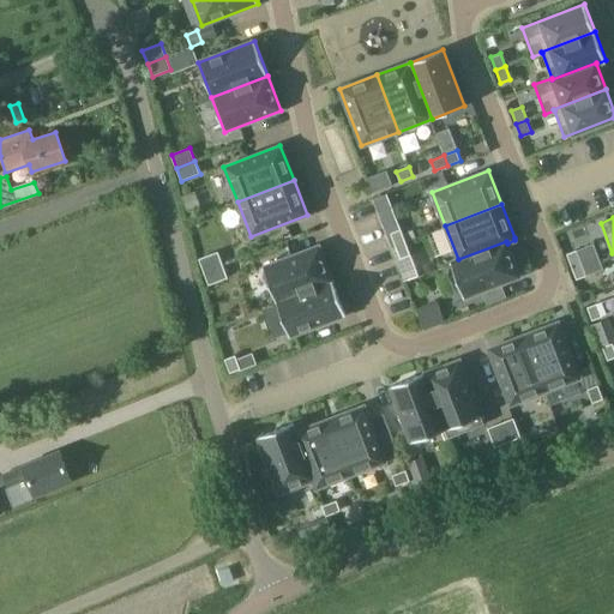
[(395,245),(405,241),(401,229),(391,233),(395,245)]
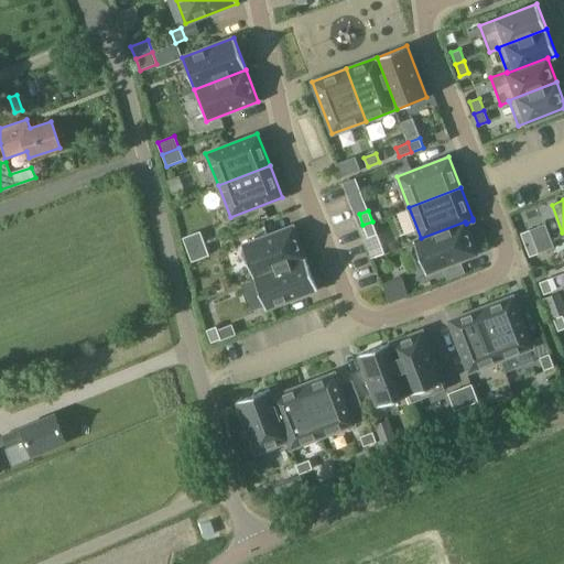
[(372,221),(362,225),(368,238),(377,234),(372,221)]
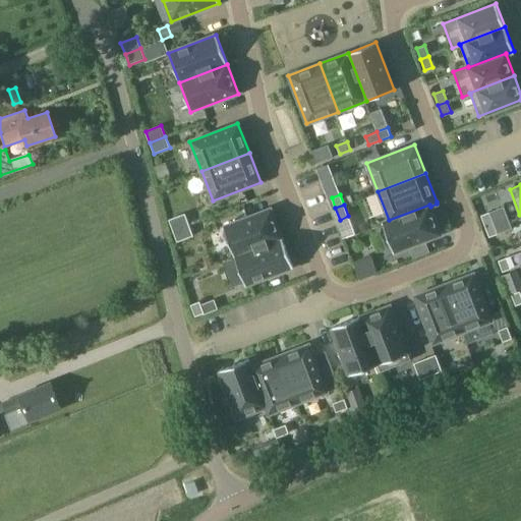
[(389,220),(382,223),(393,253),(409,247),(424,241),(441,235),(430,207),(429,205),(389,220)]
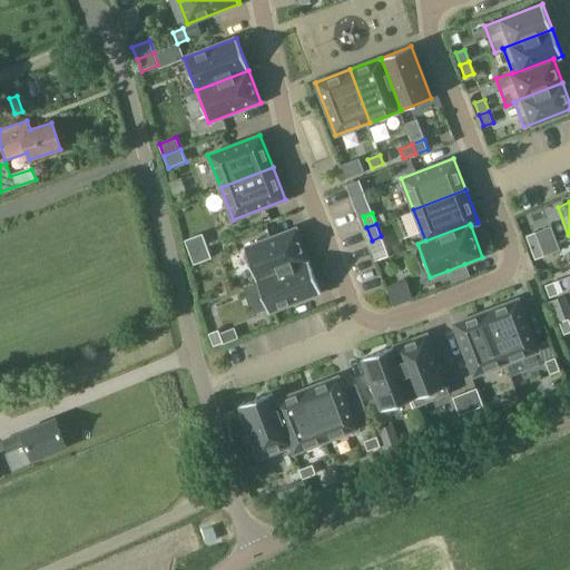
[(256,281),(308,261),(296,228),(244,248),(256,281)]
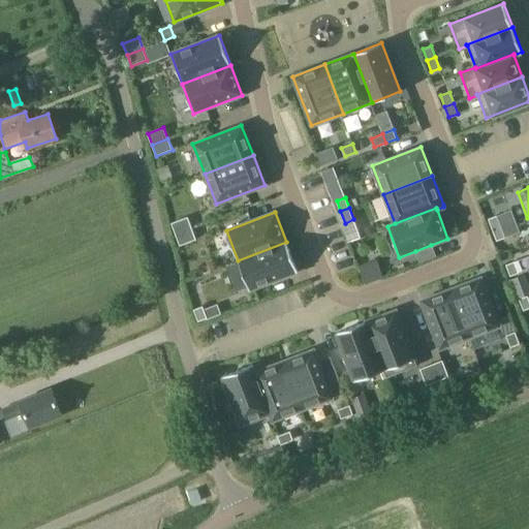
[(501,227),(497,215),(488,219),(493,230),(501,227)]
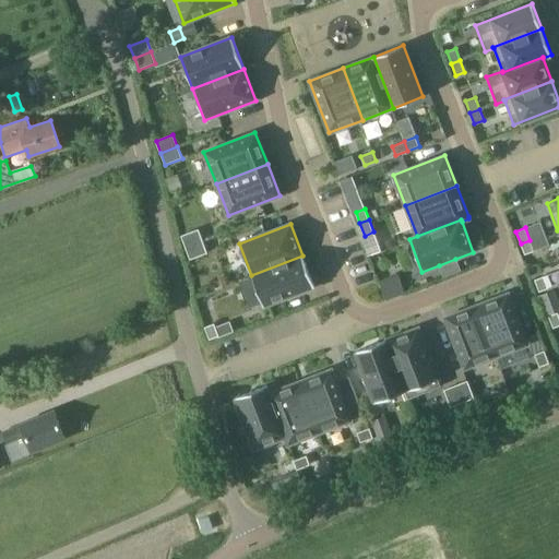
[(186,248),(202,241),(198,229),(181,236),(186,248)]
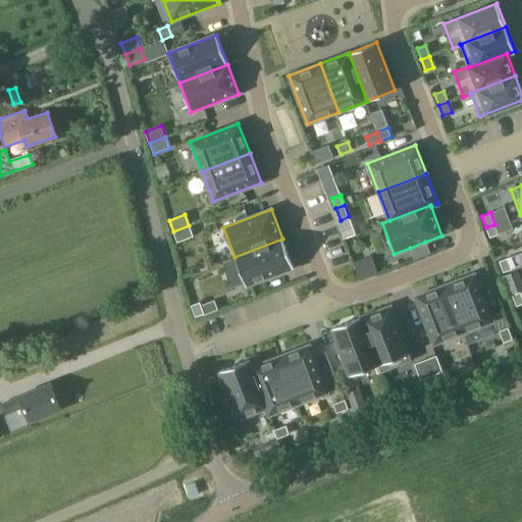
[(494,224),(486,227),(490,238),(499,235),(494,224)]
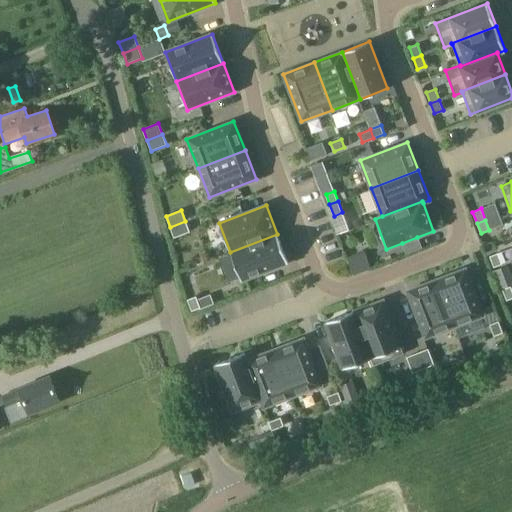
[(185,221),(170,227),(174,238),(190,232),(185,221)]
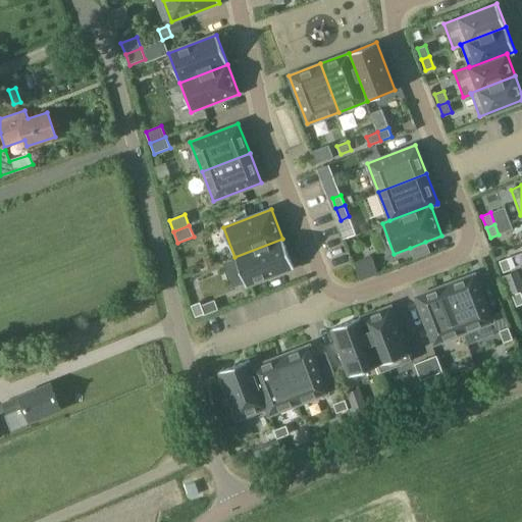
[(282,239),(235,257),(246,286),(294,268),(282,239)]
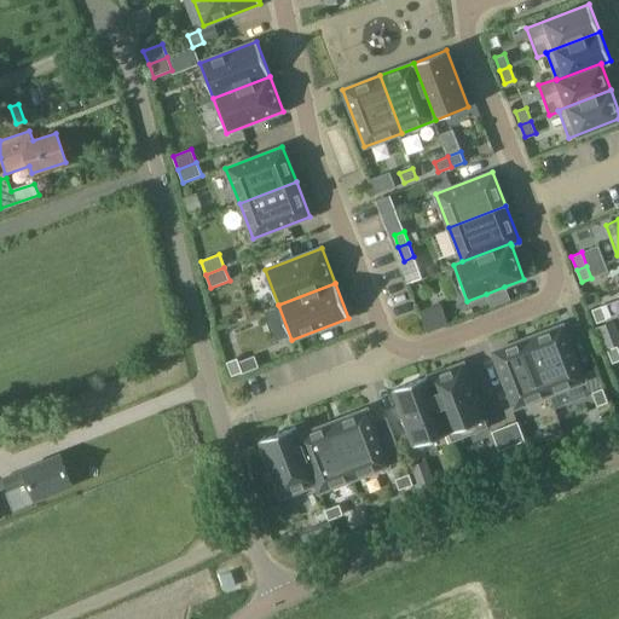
[(504,287),(486,294),(491,306),(509,299),(504,287)]
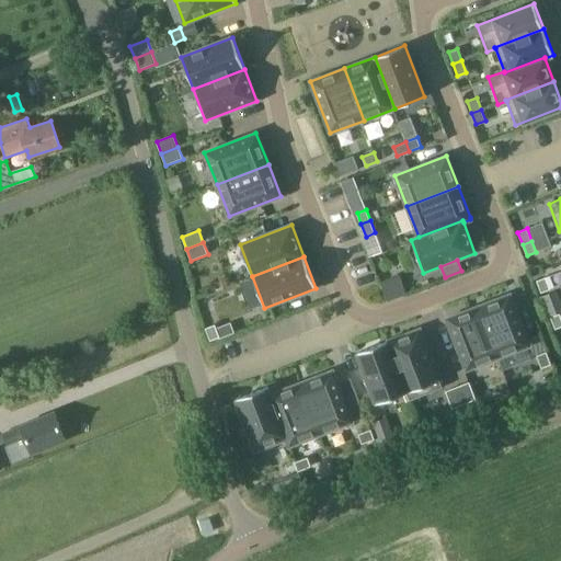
[(550,289),(546,277),(537,281),(541,293),(550,289)]
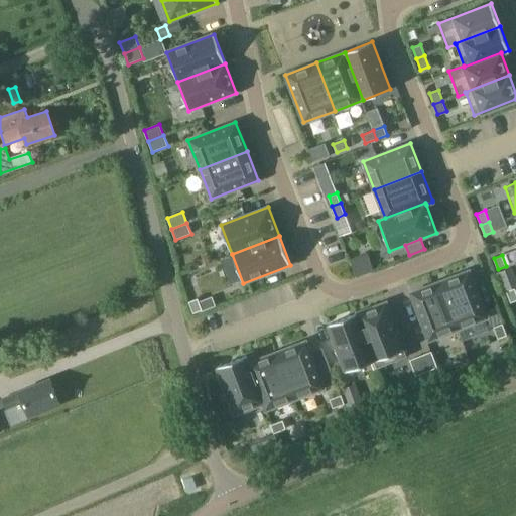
[(356,286),(373,280),(367,264),(350,270),(356,286)]
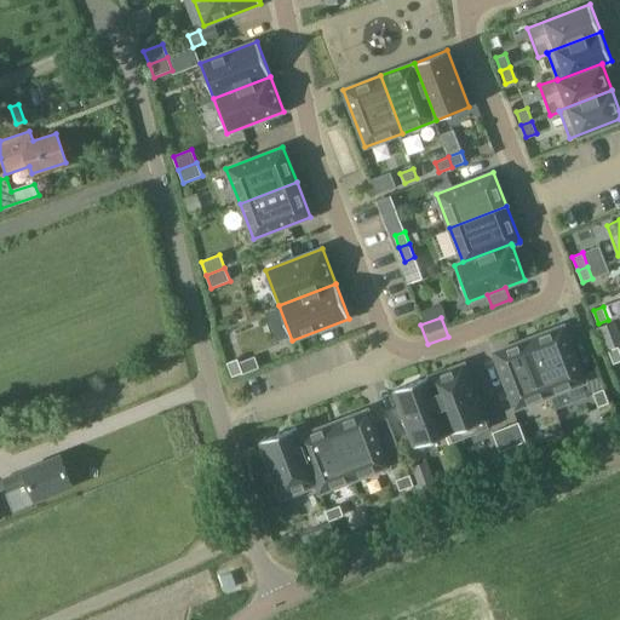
[(528,339),(550,396),(585,383),(563,325),(528,339)]
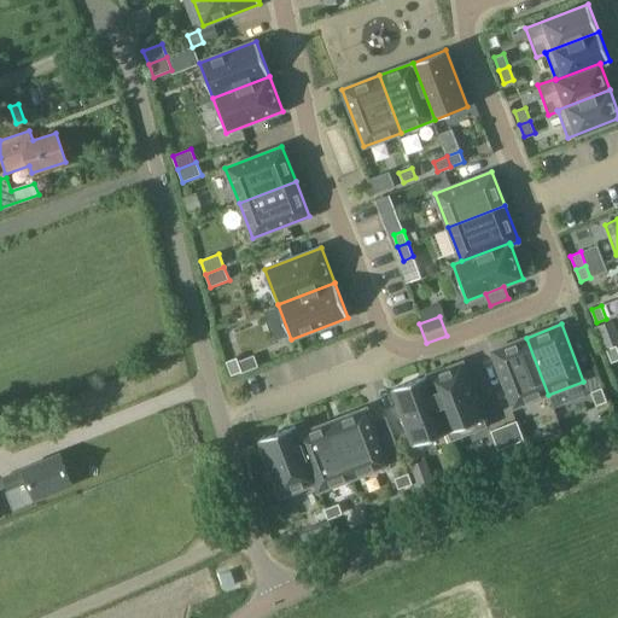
[(617,344),(608,324),(595,328),(604,350),(617,344)]
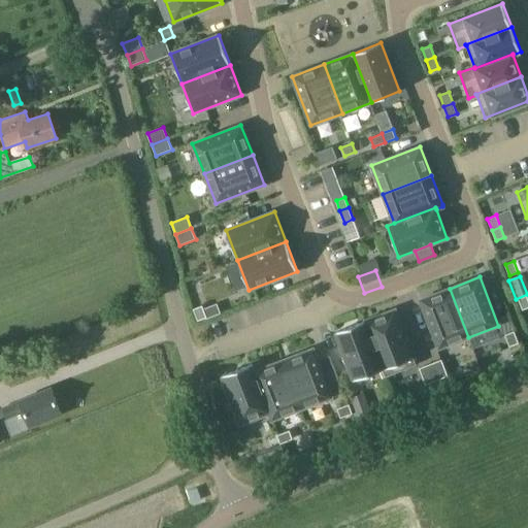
[(468,337),(450,289),(420,300),(438,349),(468,337)]
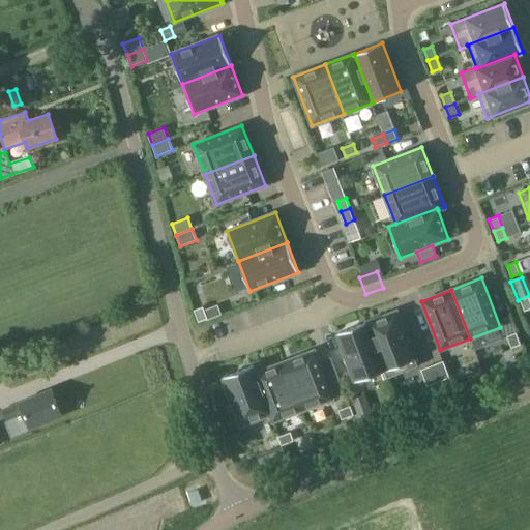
[(529,308),(529,300),(528,296),(520,299),(524,311),(529,308)]
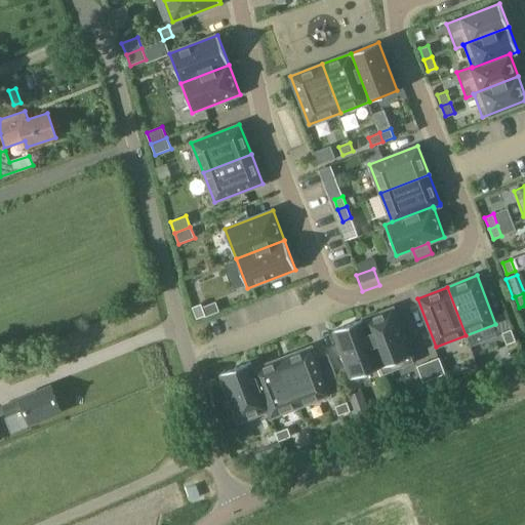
[(193,308),(197,319),(205,315),(201,305),(193,308)]
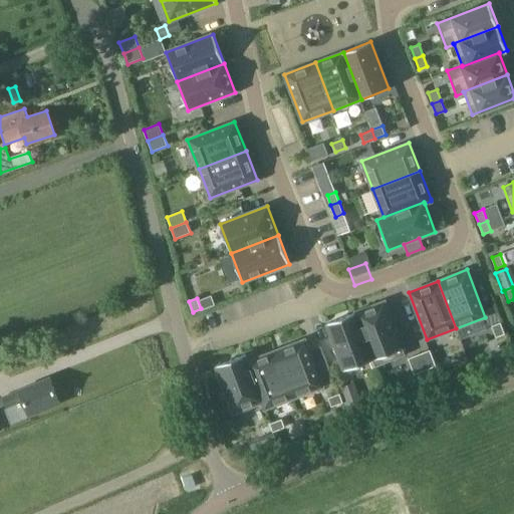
[(384,301),(355,312),(376,366),(406,355),(384,301)]
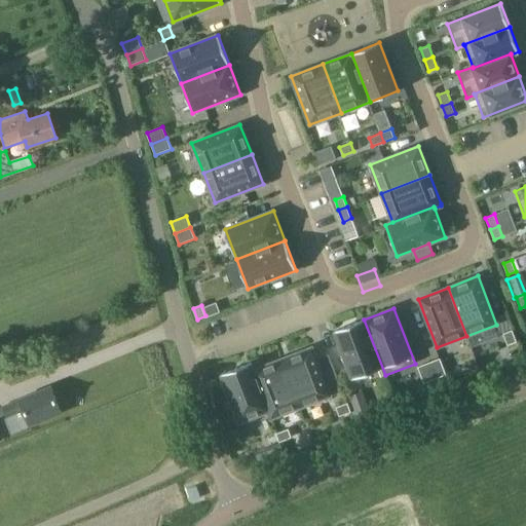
[(384,375),(385,375),(364,320),(334,331),(352,379),(381,368),(384,375)]
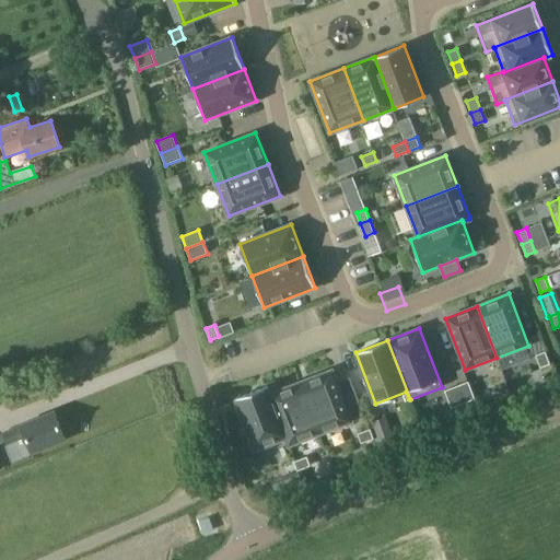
[(545,351),(536,354),(540,366),(549,363),(545,351)]
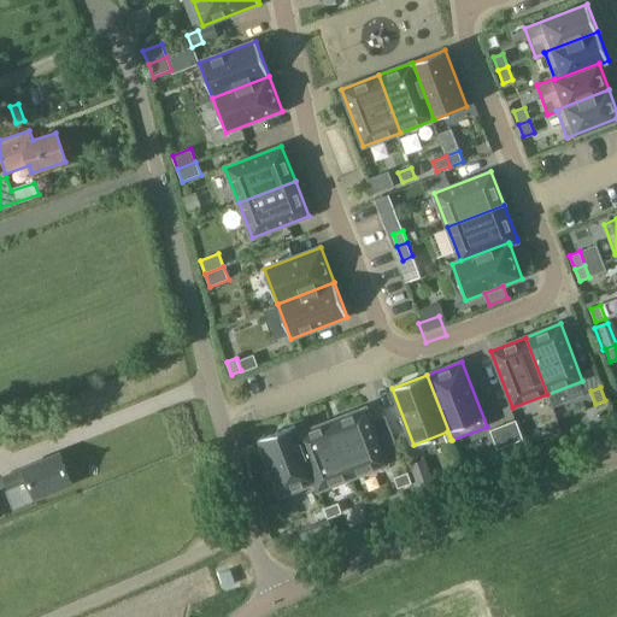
[(333,421),(354,477),(388,464),(366,407),(333,421)]
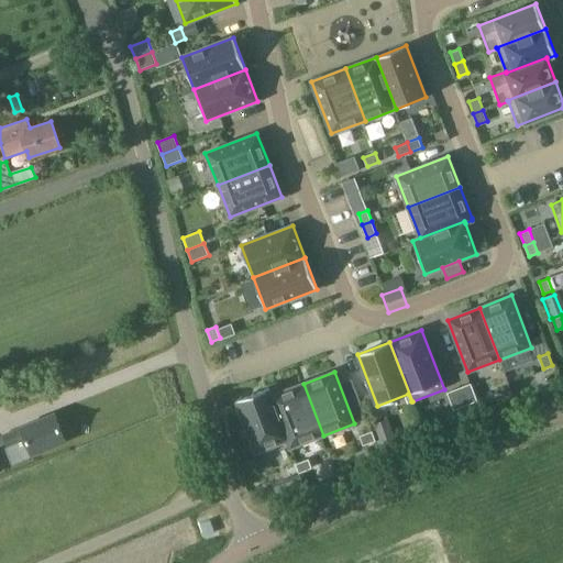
[(290,448),(323,435),(304,384),(273,395),(289,440),(287,441),(290,448)]
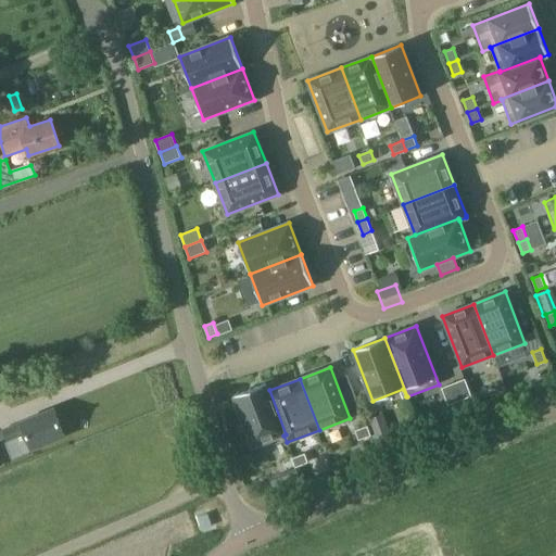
[(453,383),(459,400),(471,395),(465,379),(453,383)]
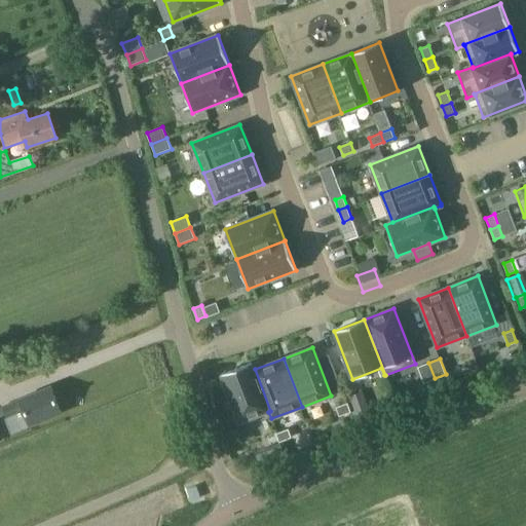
[(239,422),(268,412),(270,411),(255,369),(255,370),(252,363),(221,374),(239,422)]
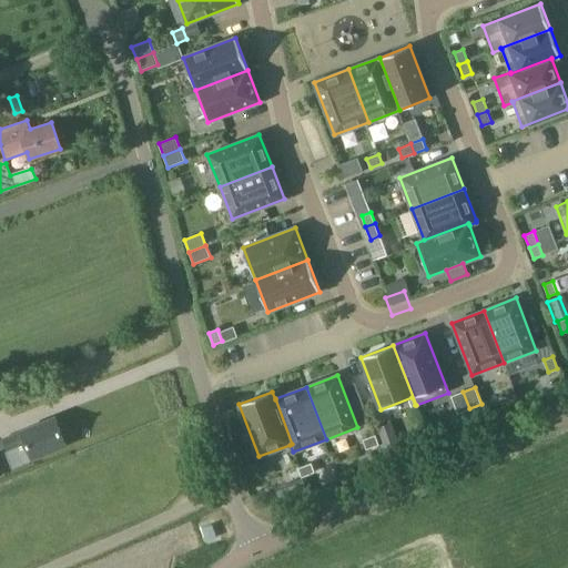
[(457,414),(469,408),(463,392),(450,396),(457,414)]
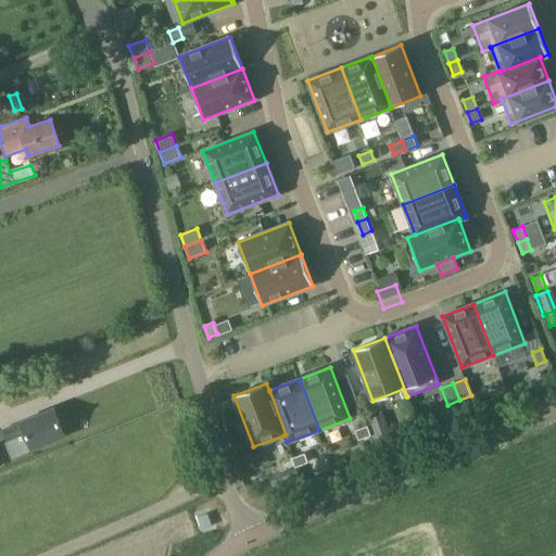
[(21,422),(2,430),(8,442),(25,434),(32,450),(64,436),(53,407),(20,421),(21,422)]
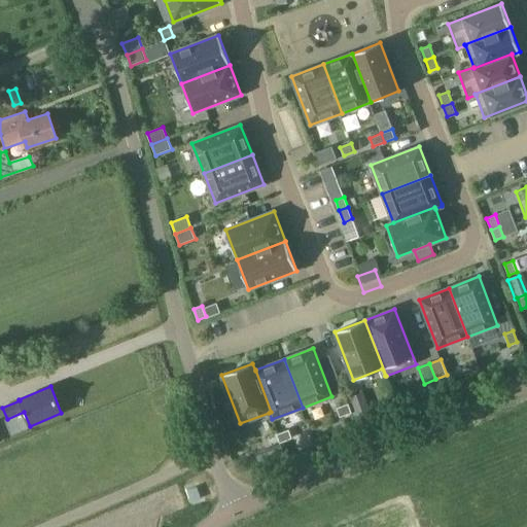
[(349,398),(357,421),(369,417),(360,394),(349,398)]
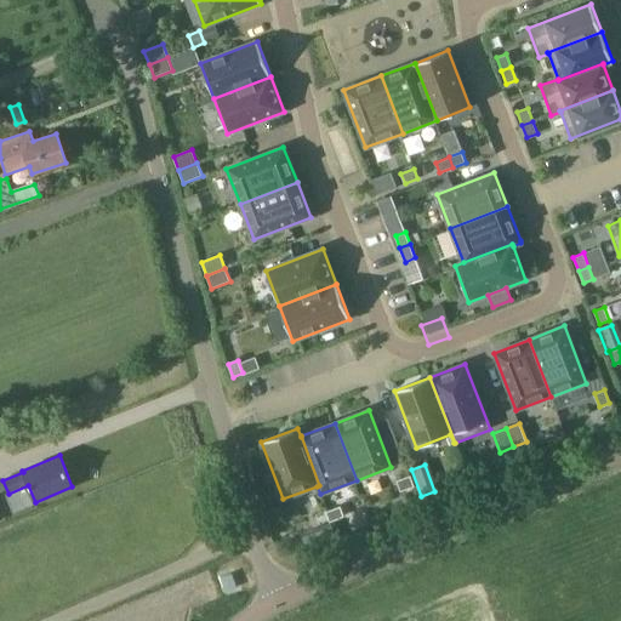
[(410,476),(397,482),(400,491),(414,486),(410,476)]
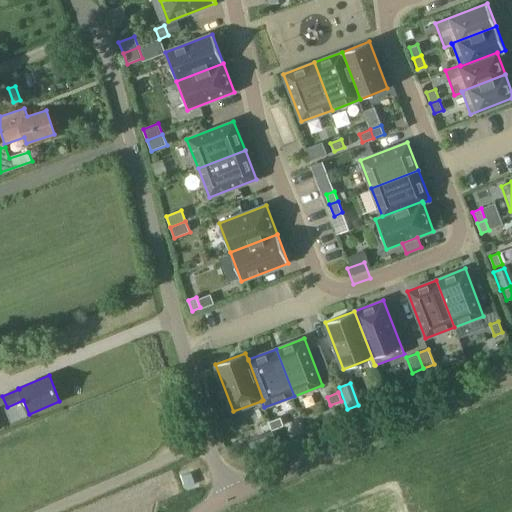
[(280,417),(270,422),(273,430),(284,426),(280,417)]
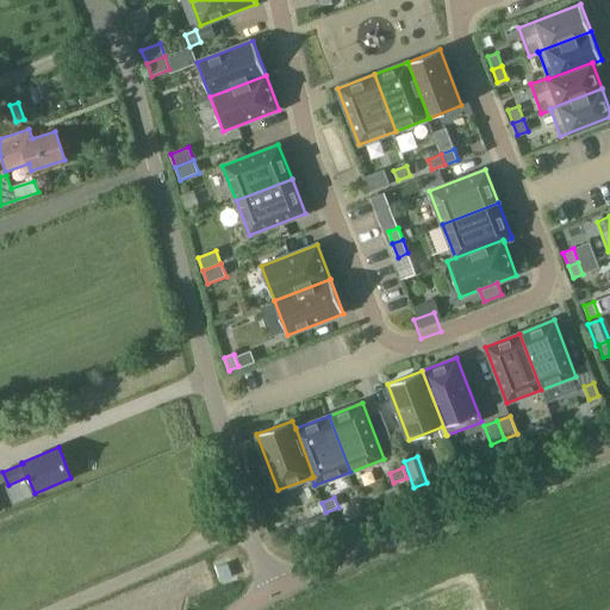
[(223,580),(232,577),(228,564),(217,567),(223,580)]
